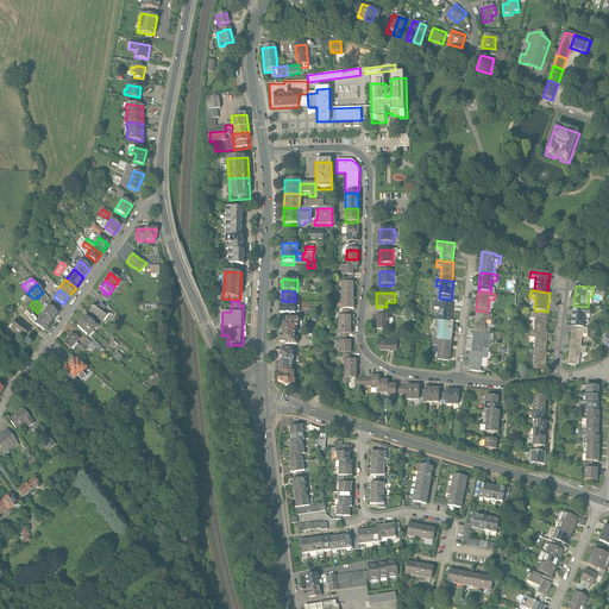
[(296,301),(295,301),(282,301),(281,306),(280,313),(295,313),(296,301)]
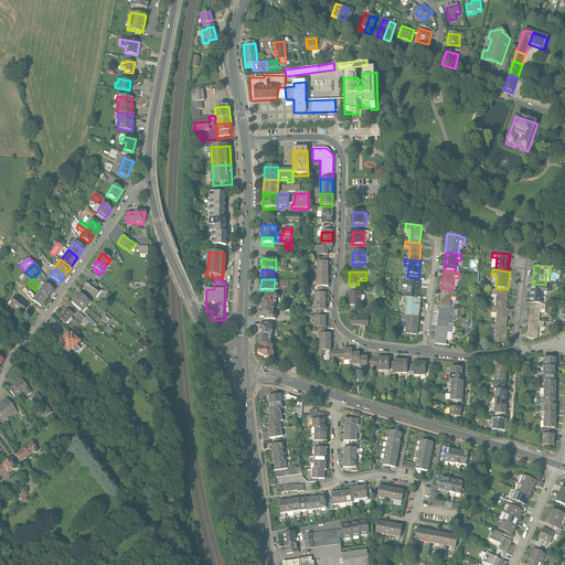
[(420,281),(403,280),(402,286),(407,287),(406,298),(418,299),(420,281)]
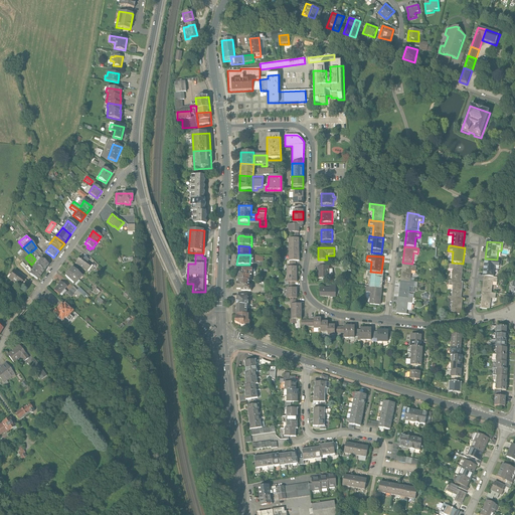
[(37,256),(35,260),(32,264),(36,267),(41,259),(37,256)]
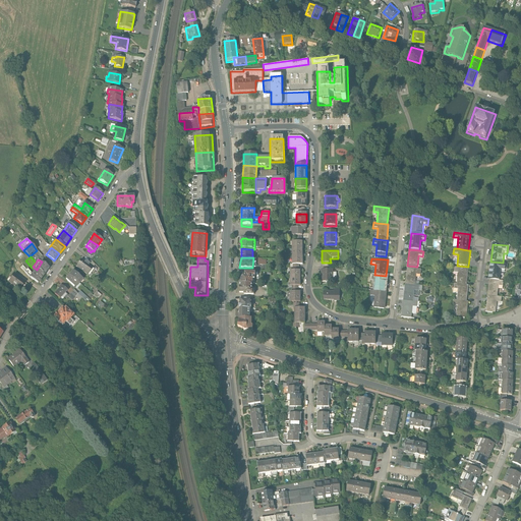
[(82,259),(77,267),(89,275),(95,267),(89,263),(87,261),(85,262),(82,259)]
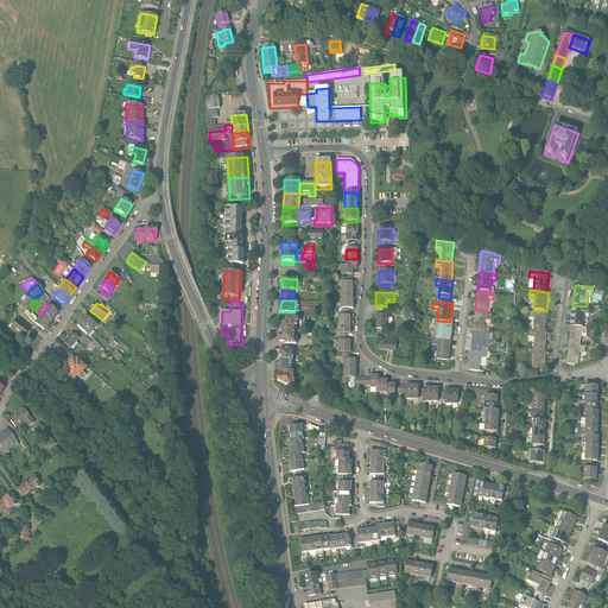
[(58,312),(49,305),(43,315),(52,322),(58,312)]
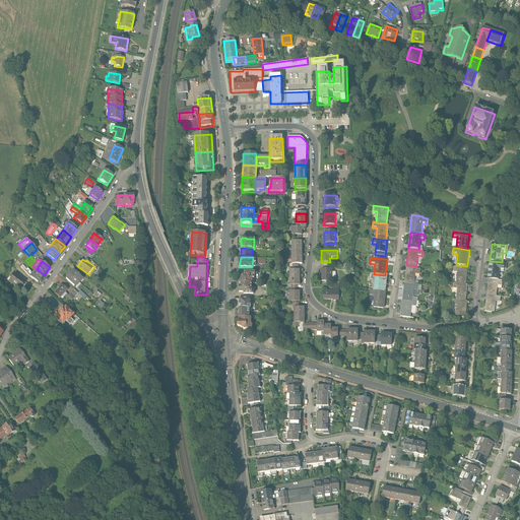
[(490,263),(489,279),(499,280),(500,271),(504,271),(505,264),(490,263)]
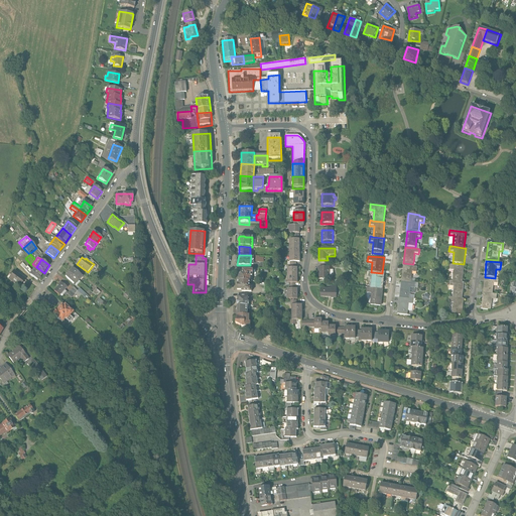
[(453,282),(462,283),(464,267),(449,265),(448,271),(454,271),(453,282)]
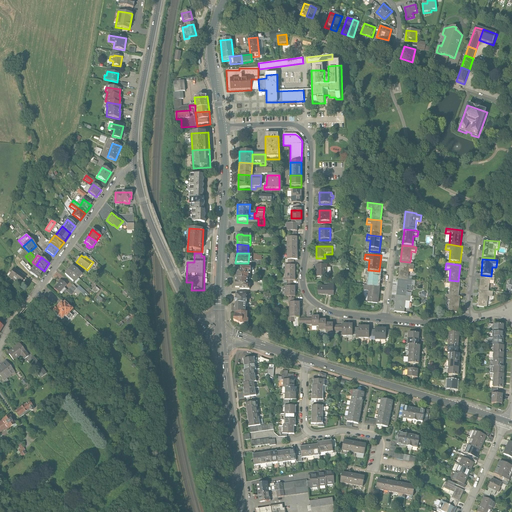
[(25,267),(30,273),(33,269),(28,264),(27,264),(25,267)]
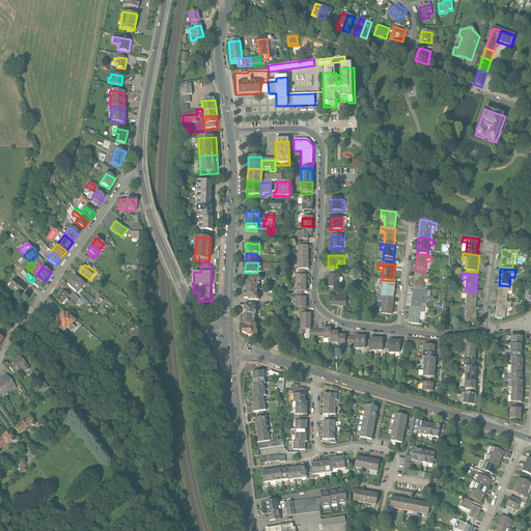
[(424,275),(415,274),(413,290),(423,291),(424,280),(428,281),(429,276),(424,275)]
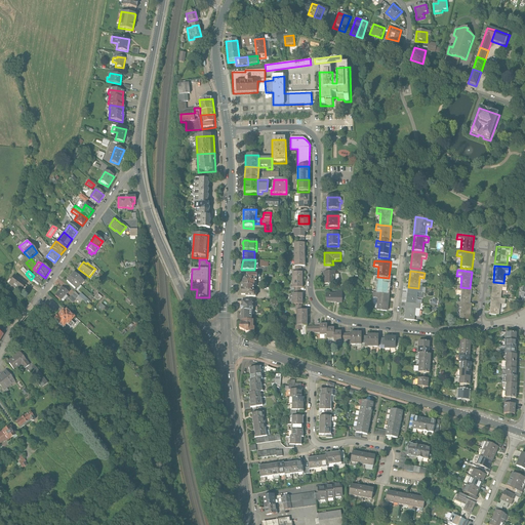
[(39,285),(45,278),(37,272),(34,276),(31,280),(39,285)]
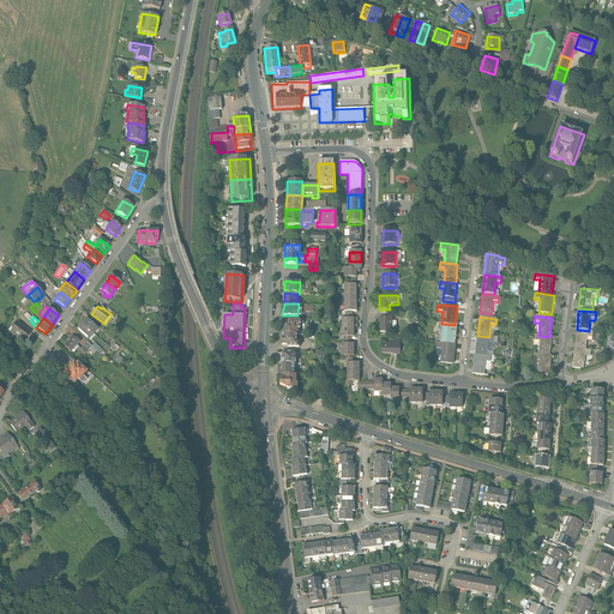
[(392,333),(392,319),(378,319),(378,333),(392,333)]
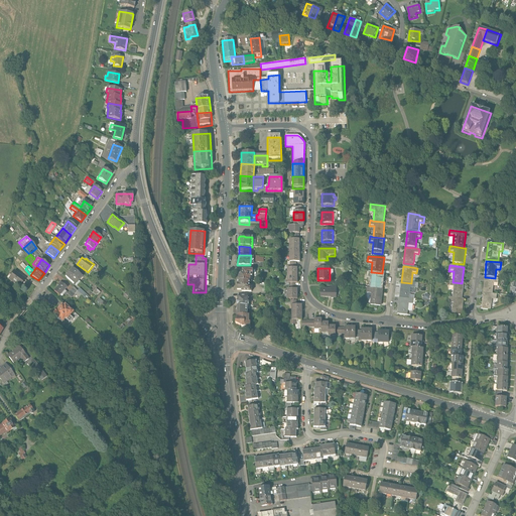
[(73,269),(70,273),(79,281),(83,277),(73,269)]
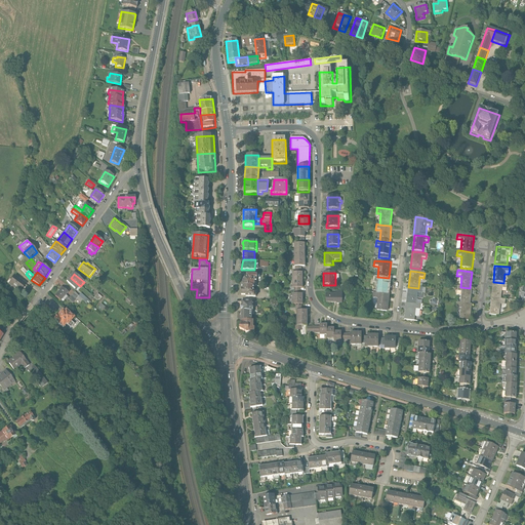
[(254,280),(256,280),(256,275),(247,275),(247,276),(242,276),(242,285),(254,286),(254,280)]
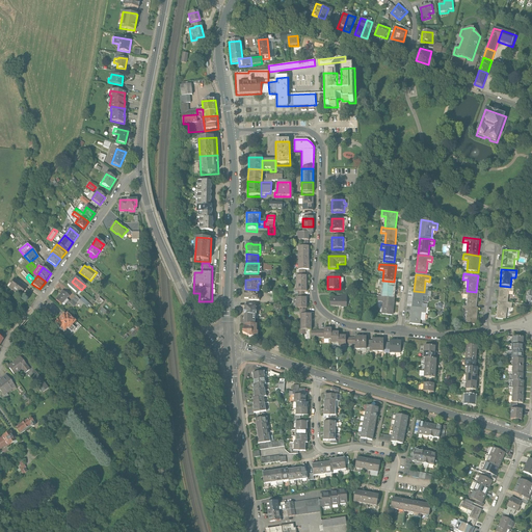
[(15,280),(8,288),(20,296),(25,288),(15,280)]
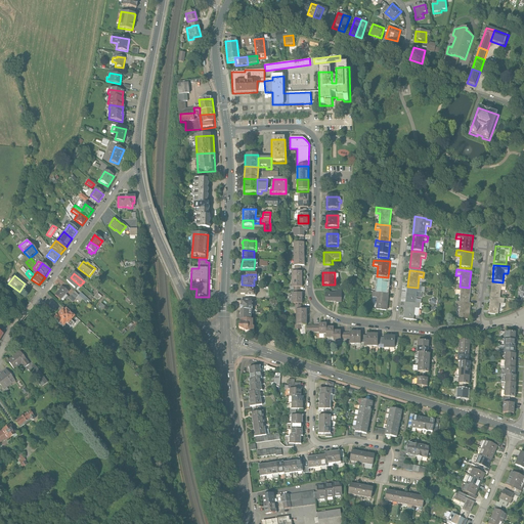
[(389,278),(388,277),(377,276),(373,276),(372,281),(377,282),(376,293),(387,295),(389,278)]
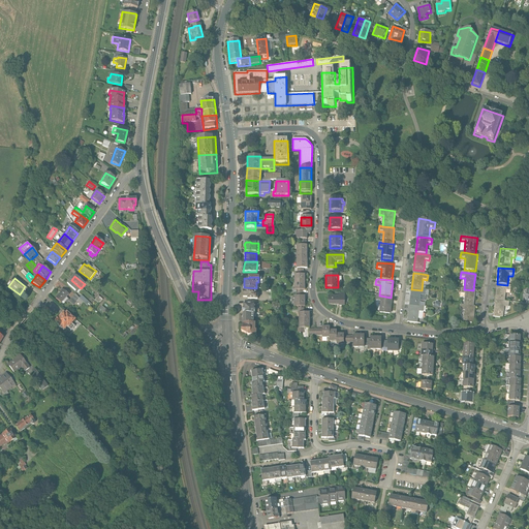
[(76,292),(81,288),(71,280),(67,284),(76,292)]
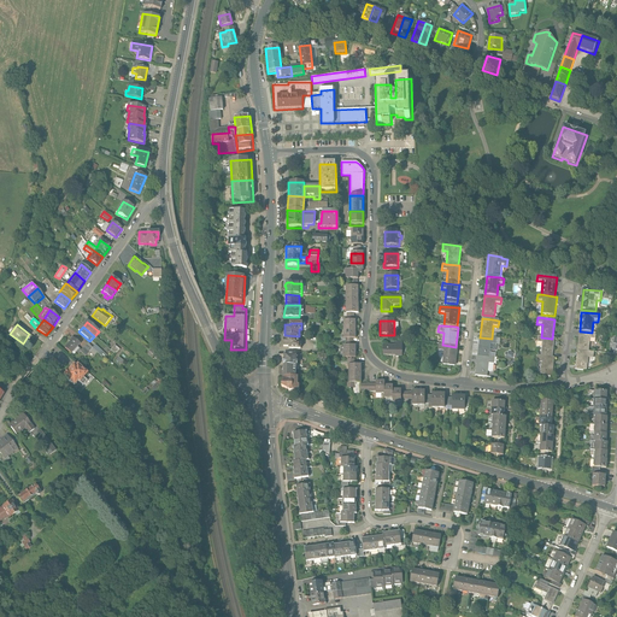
[(580,331),(577,351),(589,352),(591,340),(595,340),(597,334),(592,333),(580,331)]
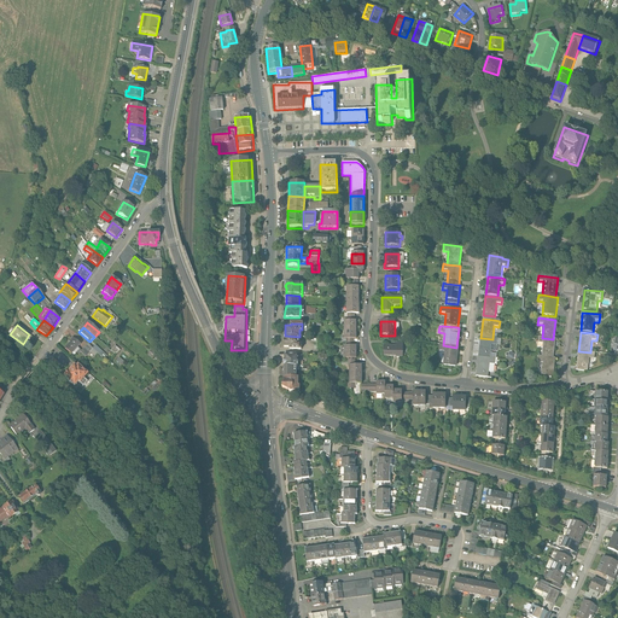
[(299,344),(299,337),(285,336),(284,347),(290,347),(290,349),(302,349),(302,344),(299,344)]
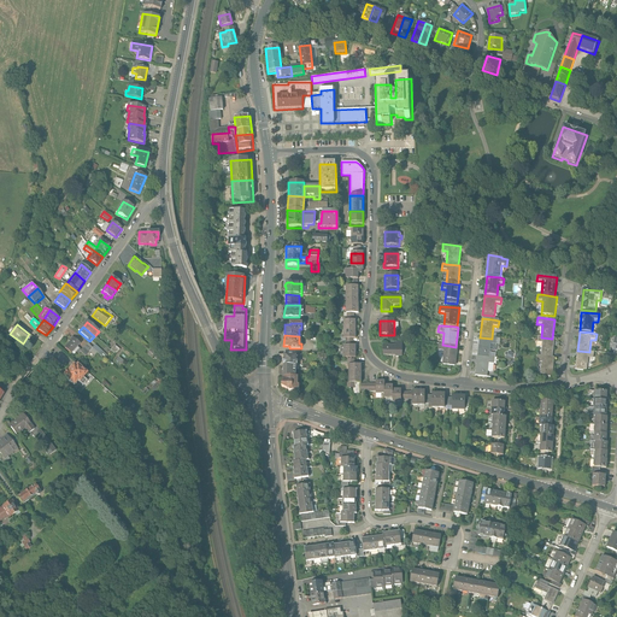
[(71,342),(64,350),(70,354),(78,345),(72,338),(70,341),(71,342)]
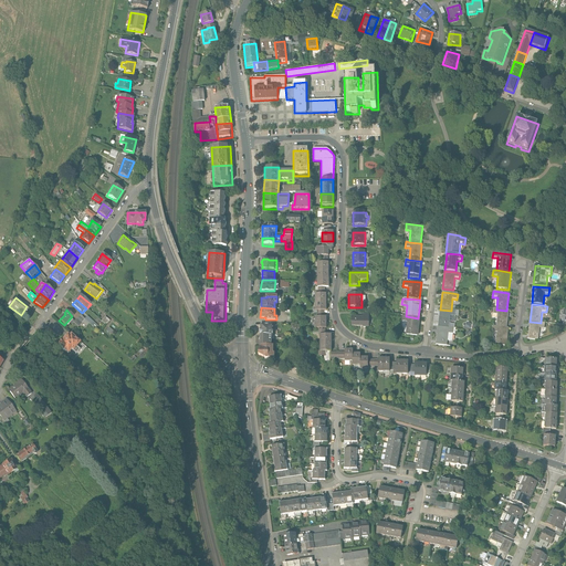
[(456,312),(451,311),(440,310),(438,327),(449,328),(450,316),(454,317),(456,312)]
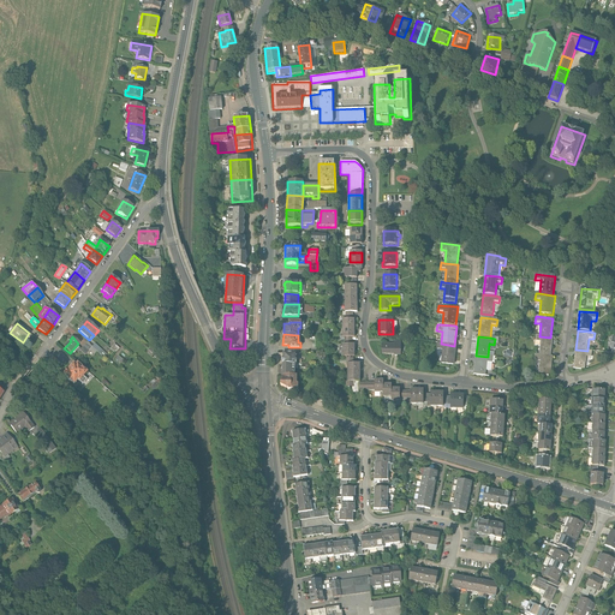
[(539,356),(550,357),(553,338),(550,338),(539,336),(536,336),(536,342),(541,342),(539,356)]
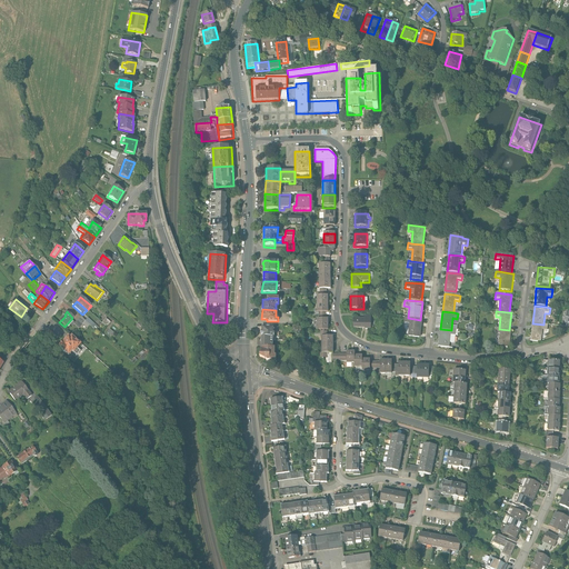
[(316,329),(328,329),(328,317),(316,317),(316,329)]
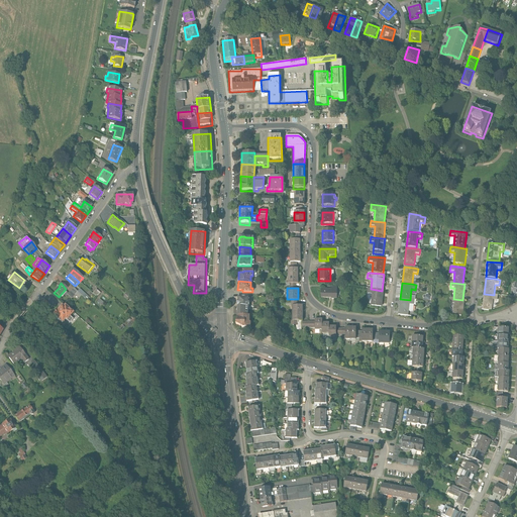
[(320,290),(320,299),(336,299),(336,288),(331,288),(331,290),(320,290)]
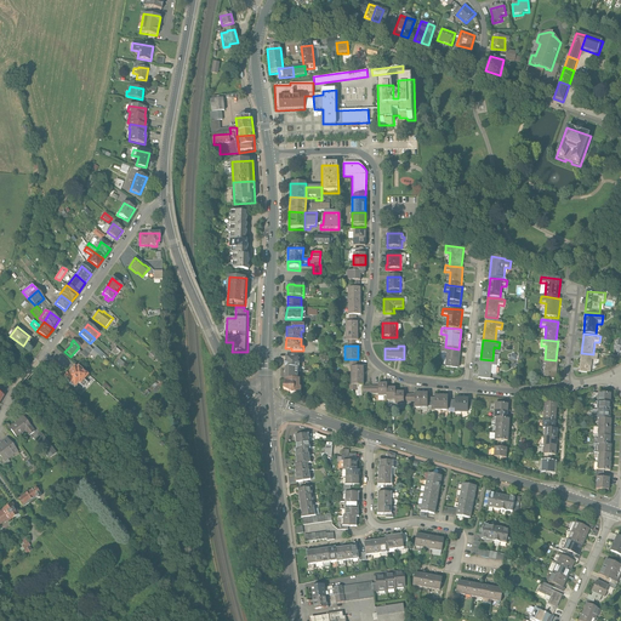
[(92,351),(89,347),(81,353),(86,358),(92,351)]
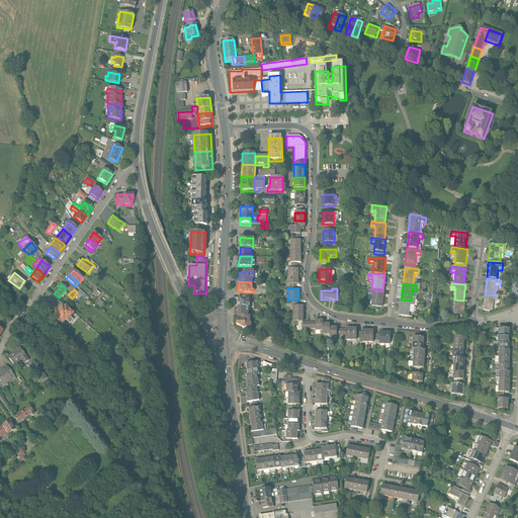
[(384,291),(382,291),(371,289),(368,289),(367,294),(372,295),(371,307),(382,308),(384,291)]
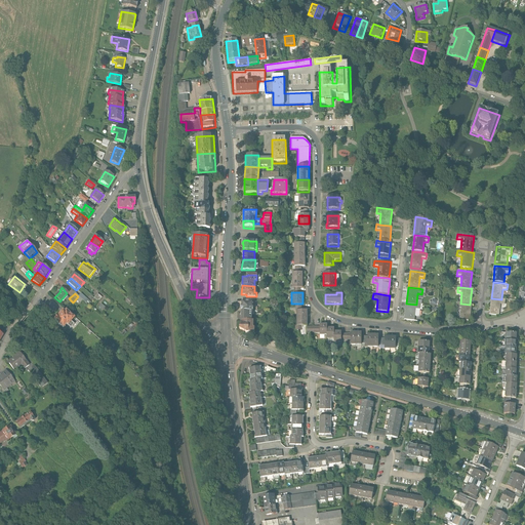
[(91,304),(81,294),(79,296),(89,306),(91,304)]
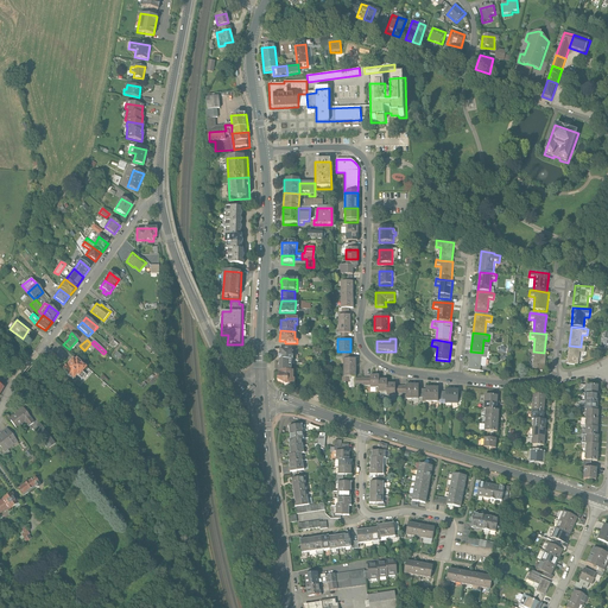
[(119,346),(113,341),(109,346),(114,350),(119,346)]
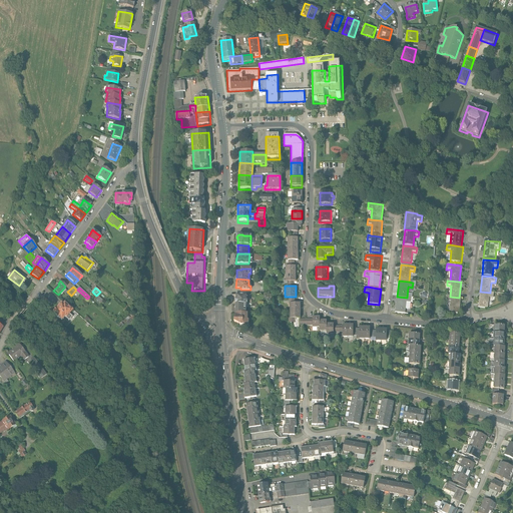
[(478,309),(488,310),(489,299),(494,299),(494,294),(490,293),(480,292),(478,309)]
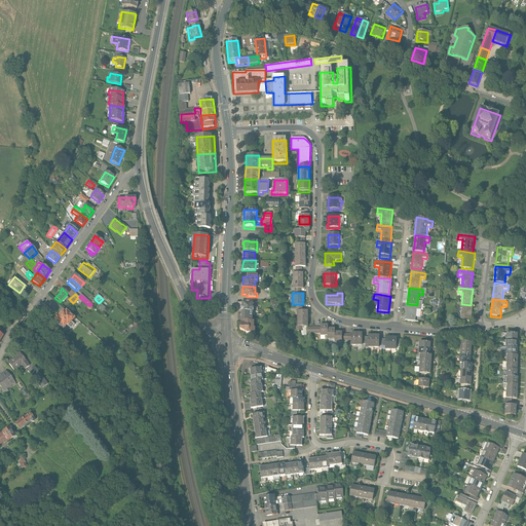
[(253,311),(253,302),(242,302),(242,311),(252,311),(253,311)]
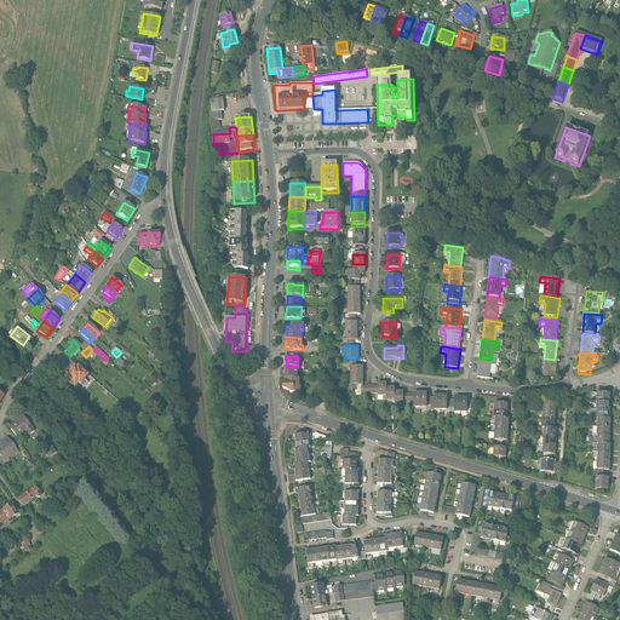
[(497,361),(492,360),(480,359),(477,378),(489,379),(491,366),(497,367),(497,361)]
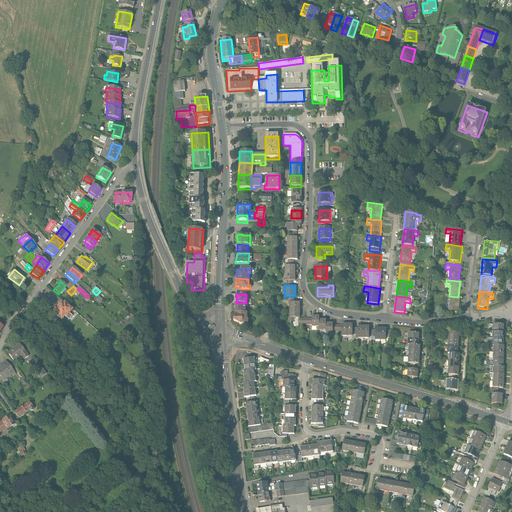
[(460,297),(458,297),(449,296),(446,296),(445,301),(450,302),(449,312),(458,314),(460,297)]
